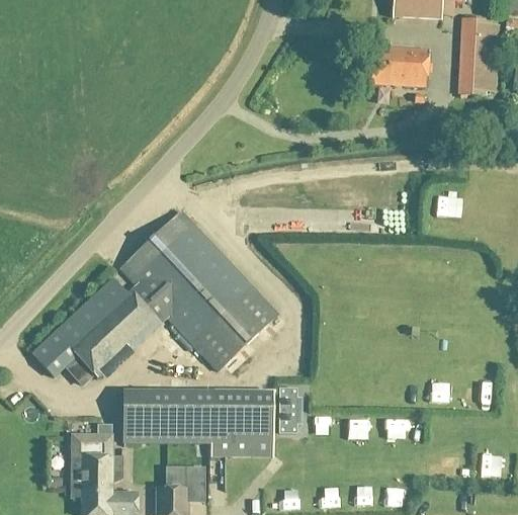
[(393,0),(393,17),(442,21),(442,0),(393,0)]
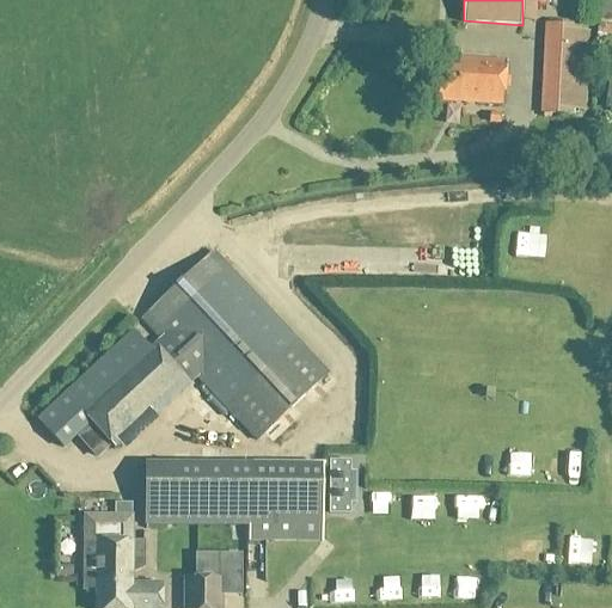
[(540,111),(574,114),(579,22),(545,19),(540,111)]
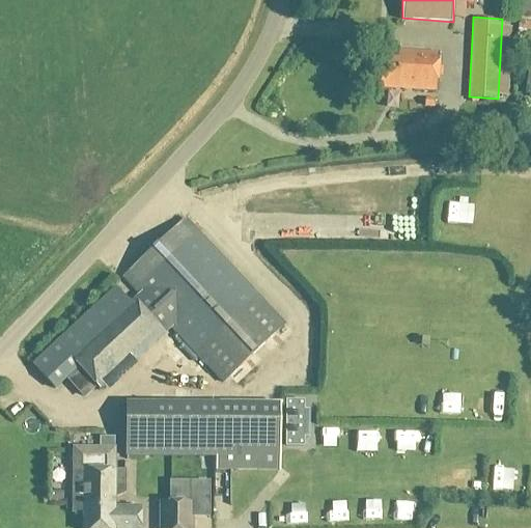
[(379,86),(437,89),(439,52),(381,49),(379,86)]
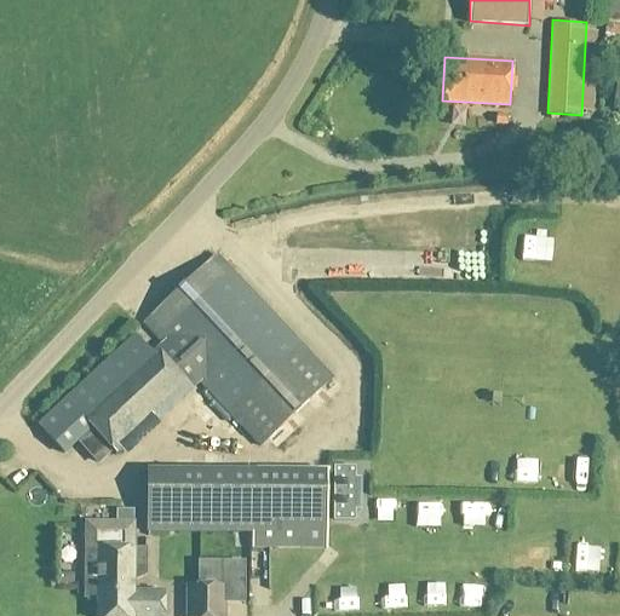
[(510,113),(495,111),(495,122),(509,122),(510,113)]
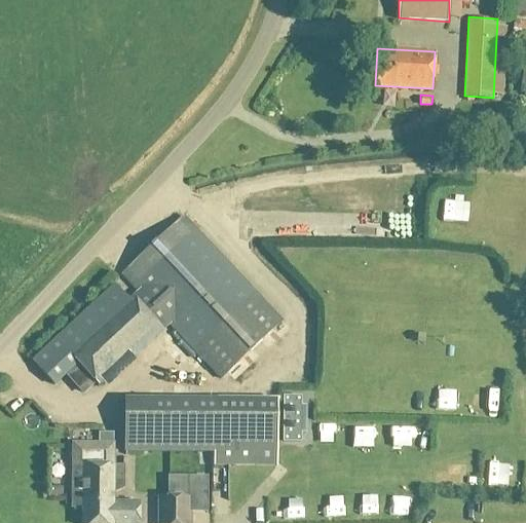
[(58,382),(80,361),(75,355),(107,324),(136,355),(172,321),(223,375),(284,318),(187,214),(125,271),(141,288),(132,297),(116,282),(35,359),(58,382)]
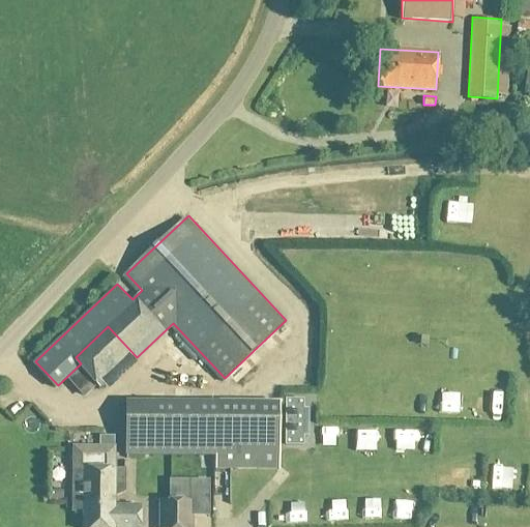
[(292,413),(307,413),(307,392),(292,392),(292,413)]
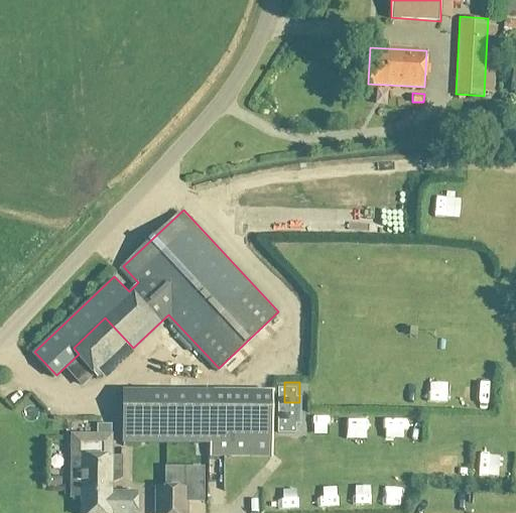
[(273,441),(274,390),(124,389),(124,440),(211,441),(211,455),(233,455),(233,441),(273,441)]
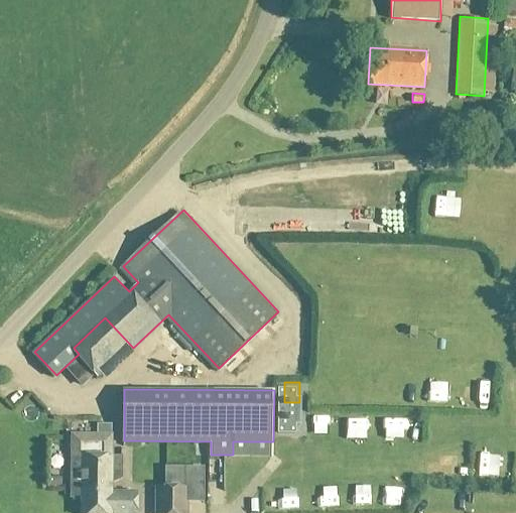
[(297,404),(280,405),(280,418),(297,417),(297,404)]
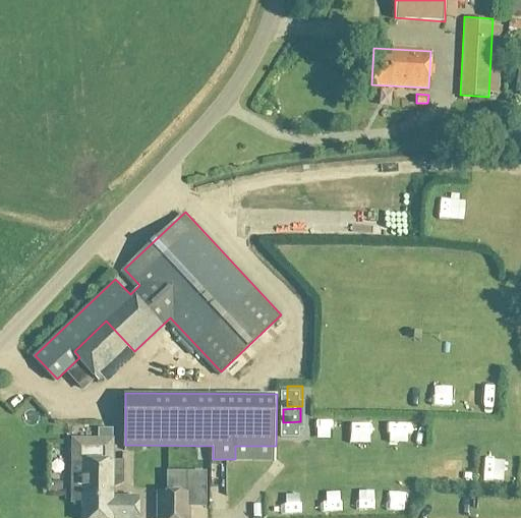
[(410,415),(387,415),(387,429),(410,429),(410,415)]
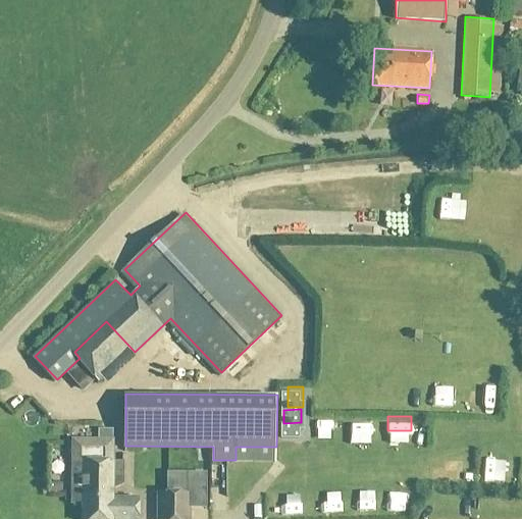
[(83,502),(82,518),(138,518),(138,497),(113,497),(113,487),(121,483),(121,478),(123,478),(123,461),(113,461),(113,438),(71,438),(71,501),(83,502)]
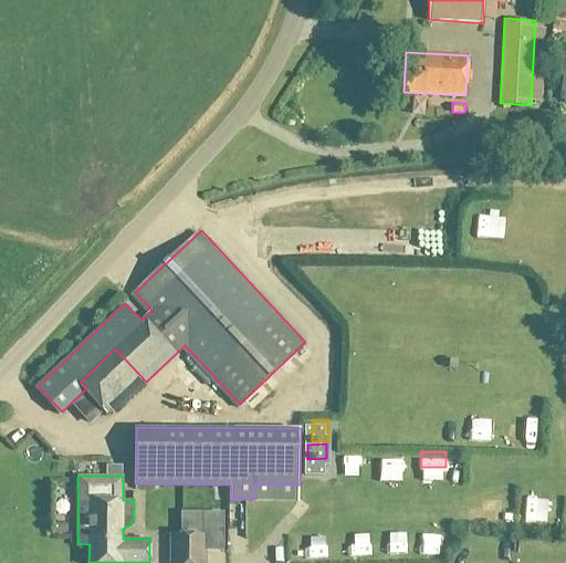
[(206,562),(207,532),(170,532),(169,562),(206,562)]
